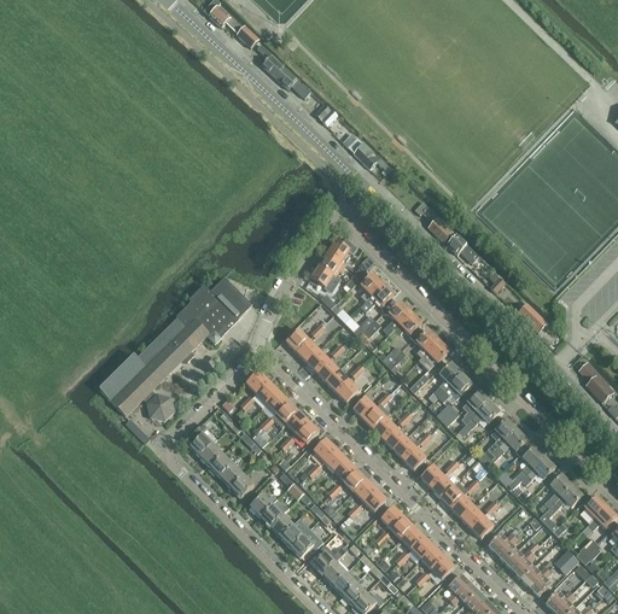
[(244,25),(242,29),(217,6),(209,16),(221,27),(226,22),(238,33),(237,34),(251,47),(258,39),(244,25)]
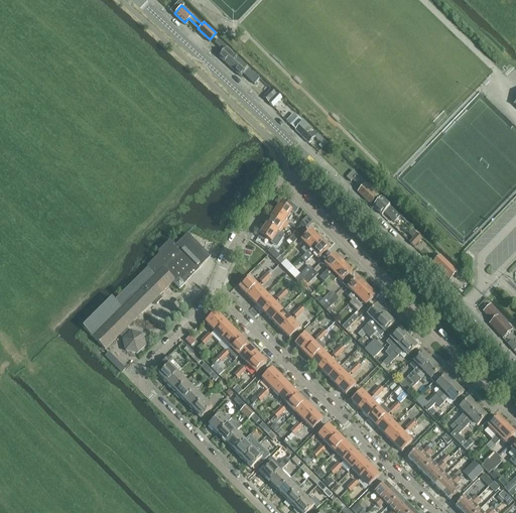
[(219,53),(230,65),(237,56),(232,51),(233,50),(227,45),(216,35),(214,38),(224,48),(219,53)]
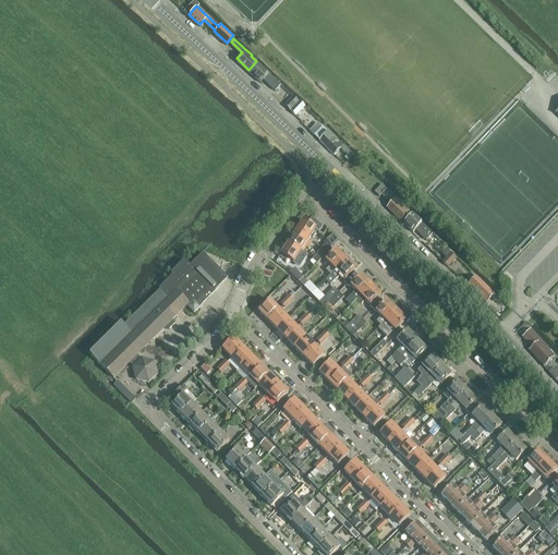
[(280,83),(277,80),(256,61),(249,70),(261,81),(263,77),(275,89),(280,83)]
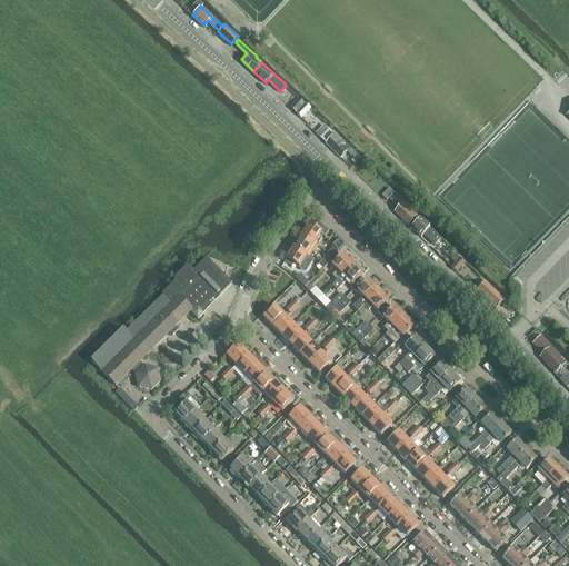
[(287,86),(281,92),(292,101),(298,96),(287,86)]
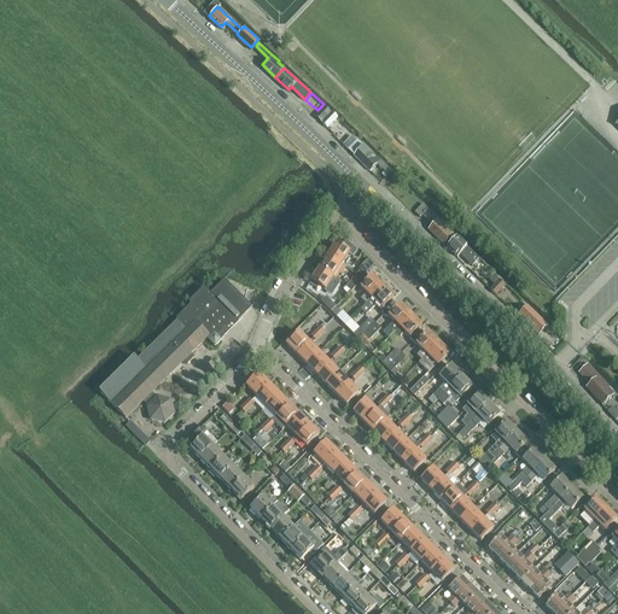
[(316,112),(322,118),(331,110),(325,104),(316,112)]
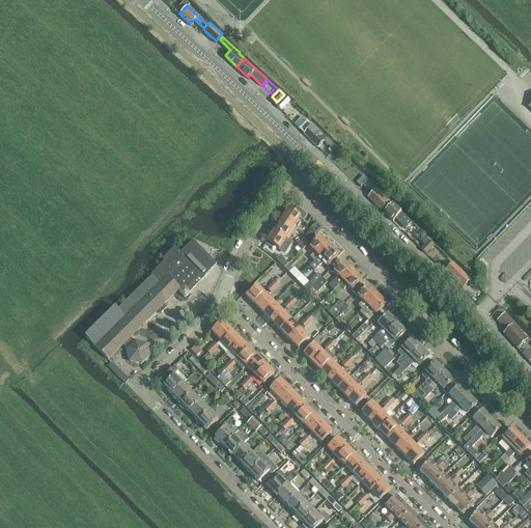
[(277,103),(281,108),(290,99),(285,94),(277,103)]
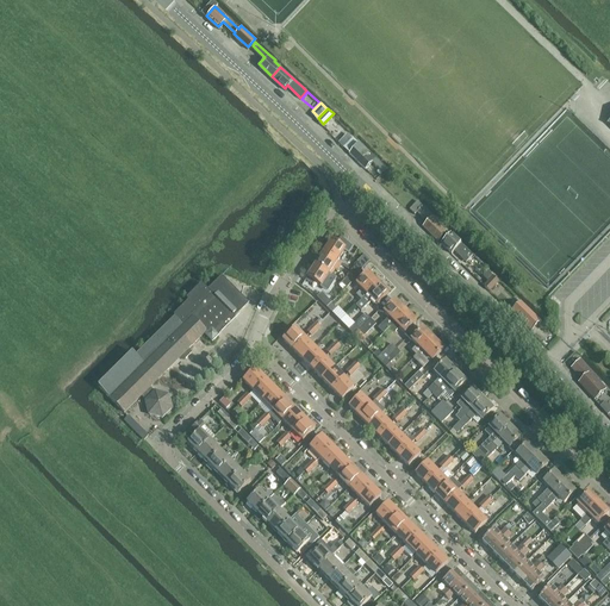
[(343,144),(349,150),(366,167),(372,160),(383,170),(386,166),(368,148),(367,149),(353,136),(343,144)]
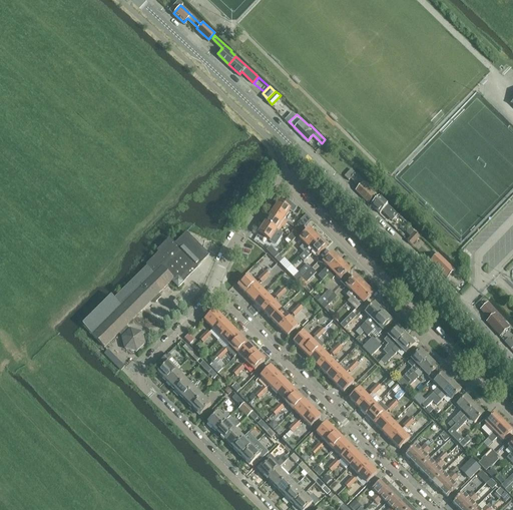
[(349,178),(351,176),(355,171),(351,167),(344,173),(349,178)]
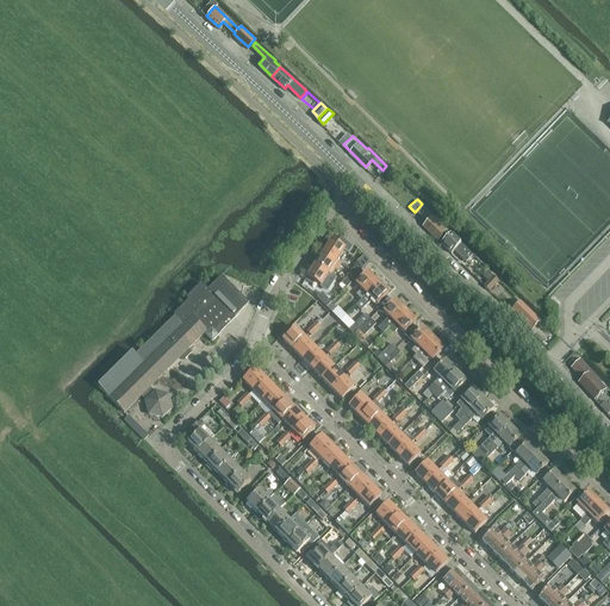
[(422,204),(417,210),(427,219),(423,224),(437,238),(447,229),(433,213),(422,204)]
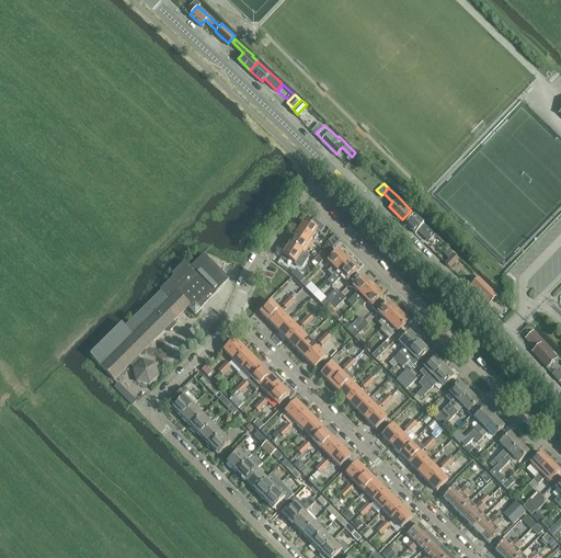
[(405,221),(415,231),(418,228),(428,239),(435,232),(426,224),(424,221),(414,213),(405,221)]
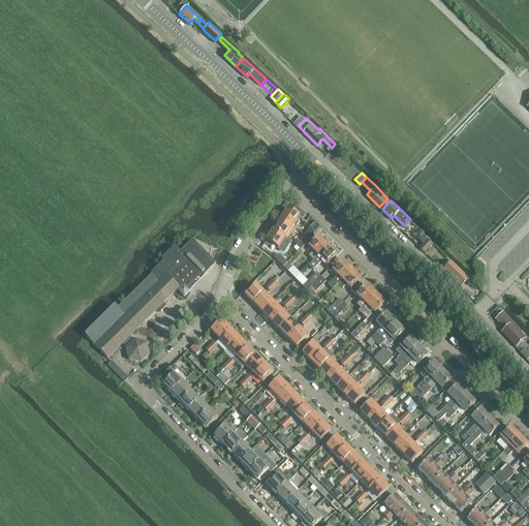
[(292,210),(287,207),(280,217),(292,224),(299,214),(303,216),(306,212),(297,203),(292,210)]
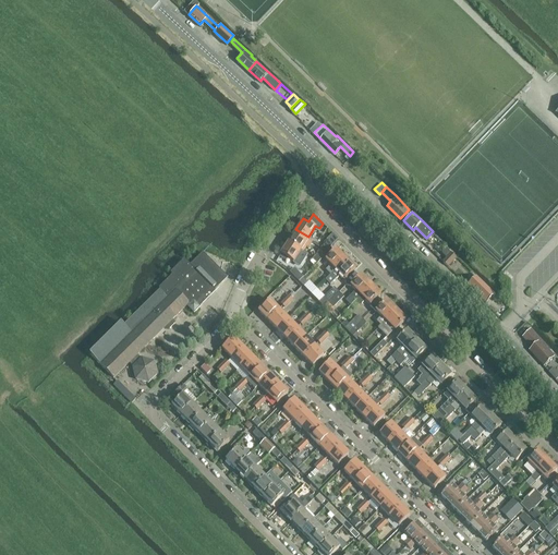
[(289,239),(288,240),(301,249),(303,250),(306,244),(308,245),(312,240),(308,237),(295,229),(292,233),(291,232),(287,238),(289,239)]
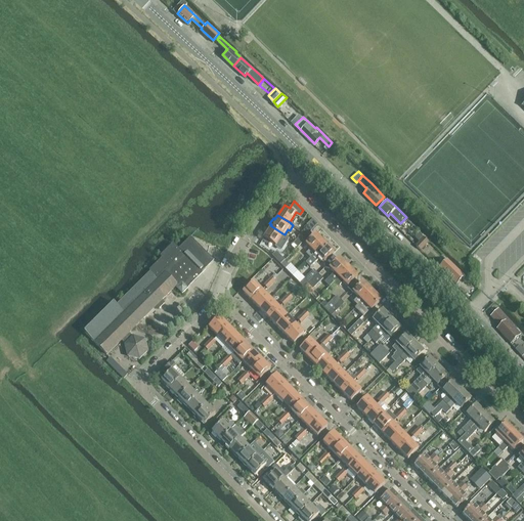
[(299,232),(303,236),(312,228),(308,223),(299,232)]
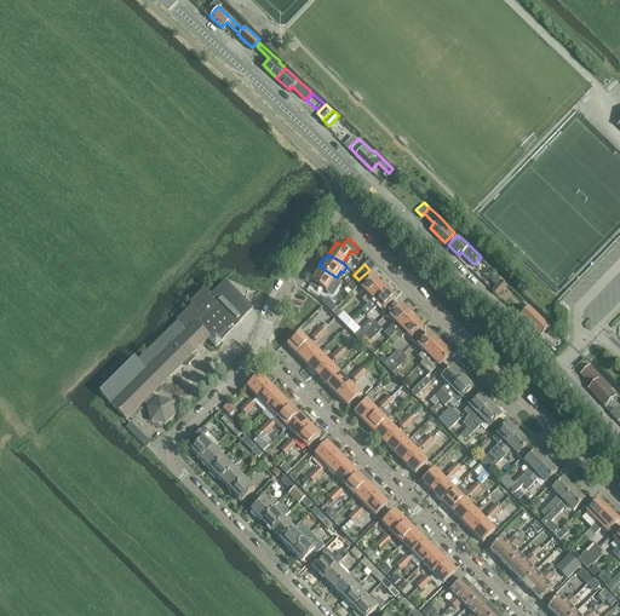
[(334,276),(320,266),(313,278),(313,280),(311,281),(317,286),(319,283),(326,288),(334,276)]
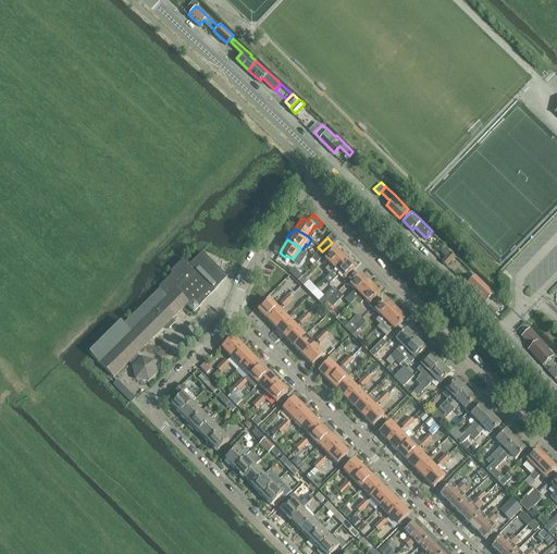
[(441,250),(445,255),(442,258),(447,263),(455,256),(445,246),(441,250)]
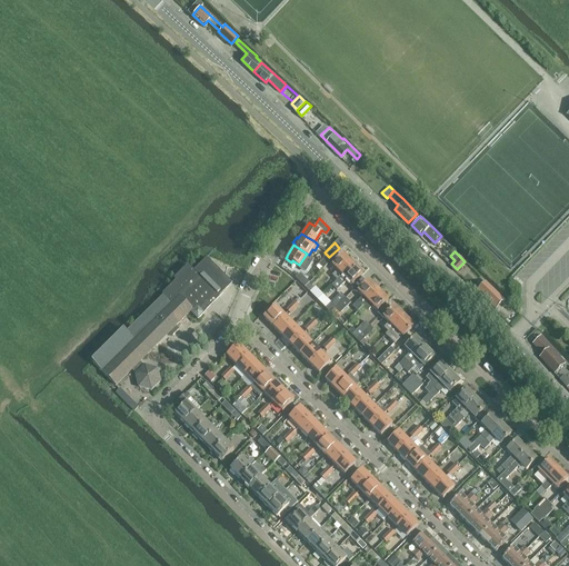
[(332,272),(337,278),(342,272),(352,262),(343,252),(332,264),(337,268),(332,272)]
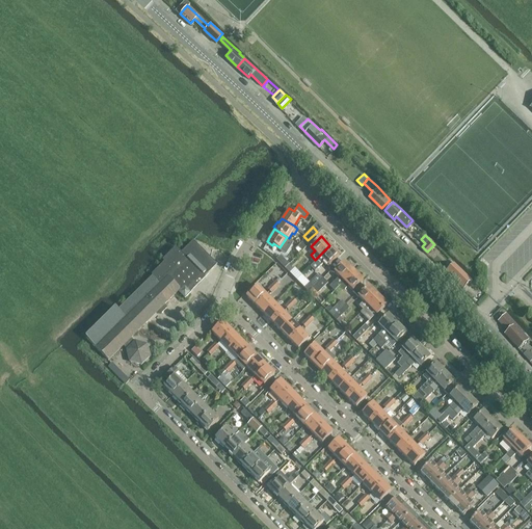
[(185,295),(193,288),(190,285),(204,272),(205,274),(216,263),(205,252),(206,250),(205,250),(193,239),(182,250),(176,244),(162,258),(164,260),(152,272),(153,273),(118,308),(115,305),(85,335),(108,358),(125,342),(129,346),(127,347),(130,359),(141,362),(150,353),(147,343),(135,340),(133,341),(129,337),(159,308),(162,310),(166,306),(163,302),(178,288),(185,295)]
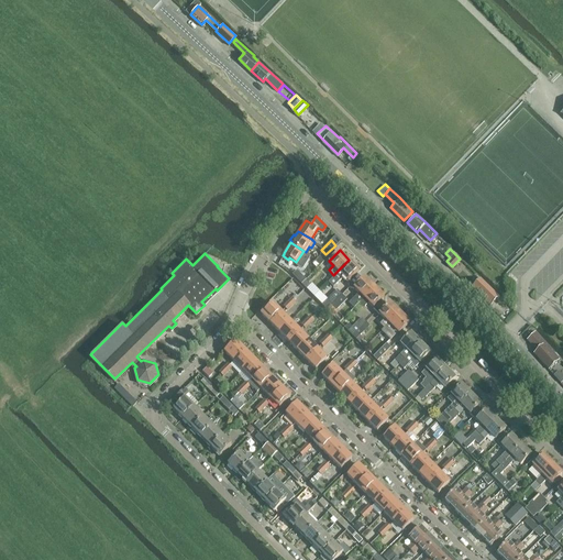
[(339,270),(333,275),(329,281),(333,285),(343,275),(348,280),(359,268),(349,260),(339,270)]
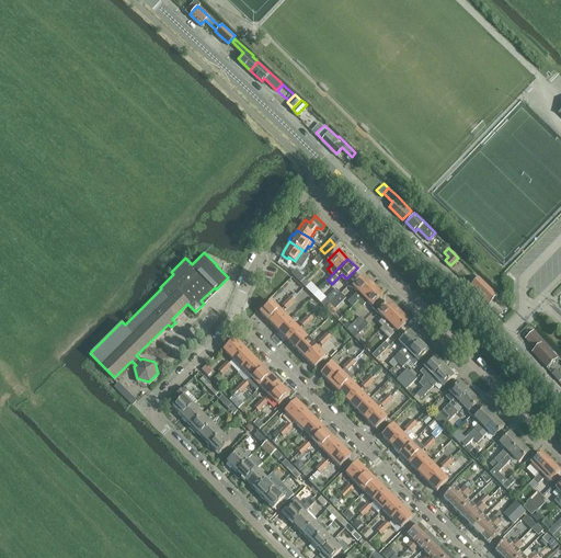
[(300,281),(305,276),(296,266),(292,271),(300,281)]
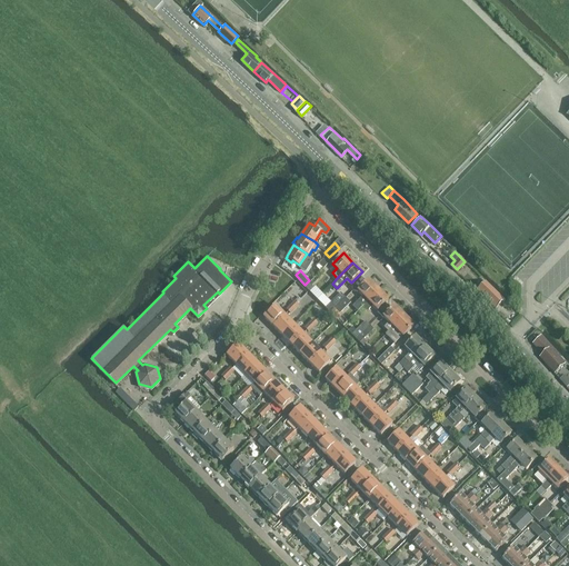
[(368,299),(379,288),(369,278),(358,289),(362,294),(352,304),(358,309),(365,303),(368,299)]
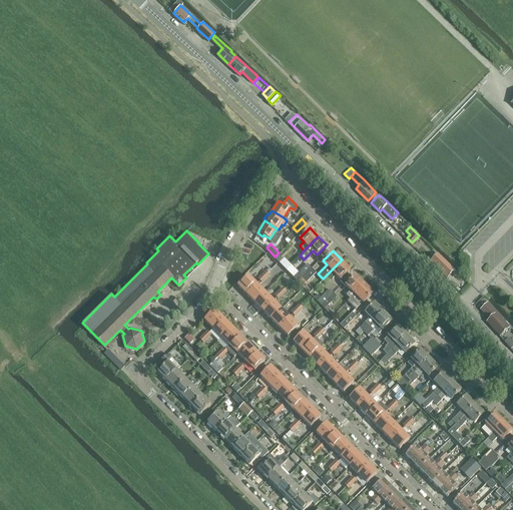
[(437,252),(430,260),(447,277),(447,276),(454,270),(455,269),(437,252)]
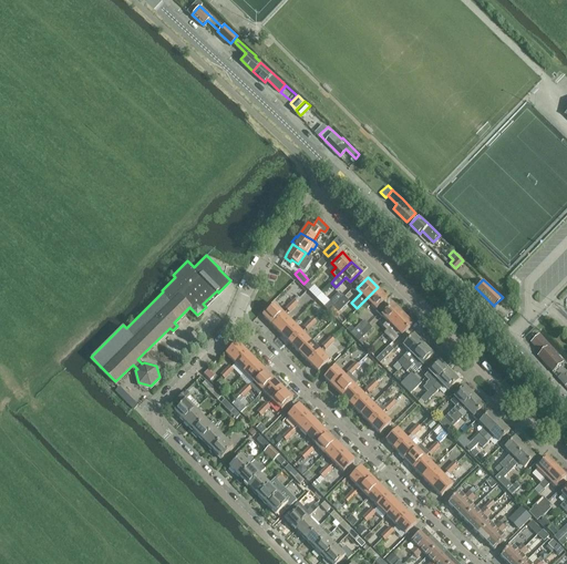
[(308,288),(325,303),(330,296),(315,282),(308,288)]
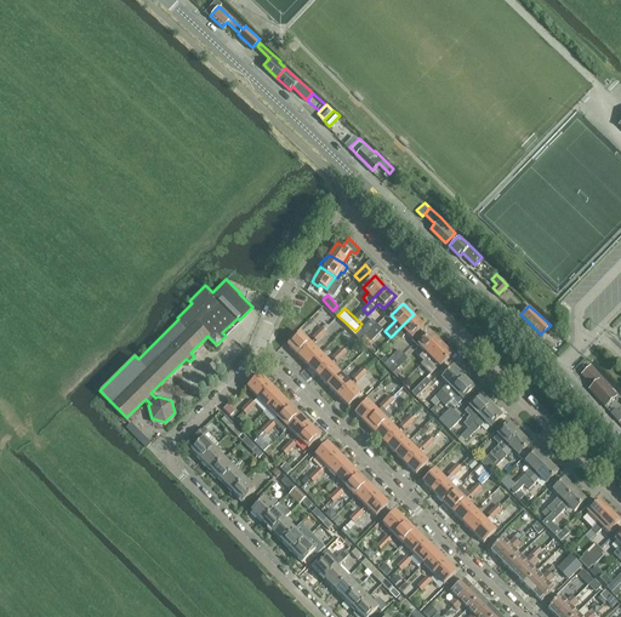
[(423,325),(414,314),(402,326),(398,330),(403,335),(406,331),(411,336),(423,325)]
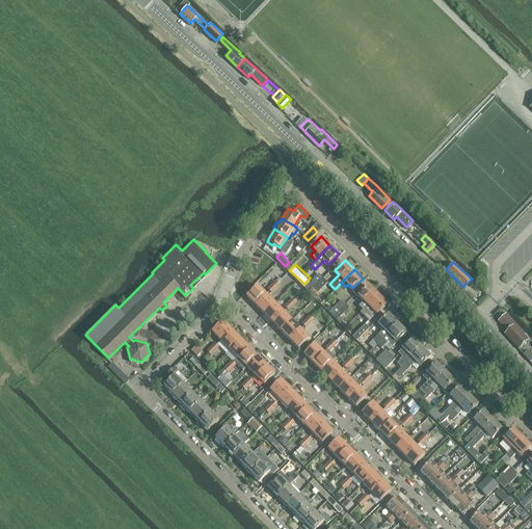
[(304,286),(309,290),(323,275),(318,271),(308,282),(309,283),(304,286)]
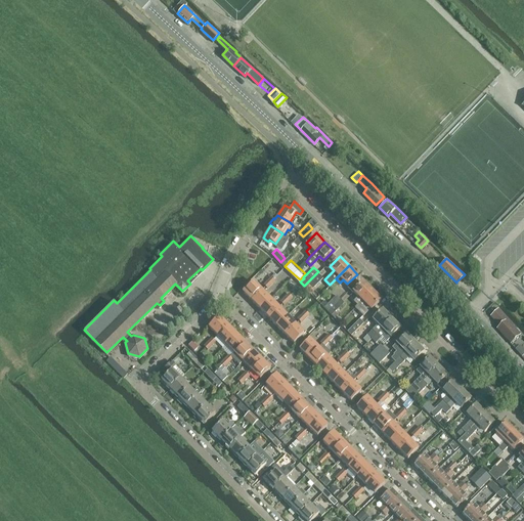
[(318,271),(304,286),(308,290),(311,286),(312,287),(323,276),(318,271)]
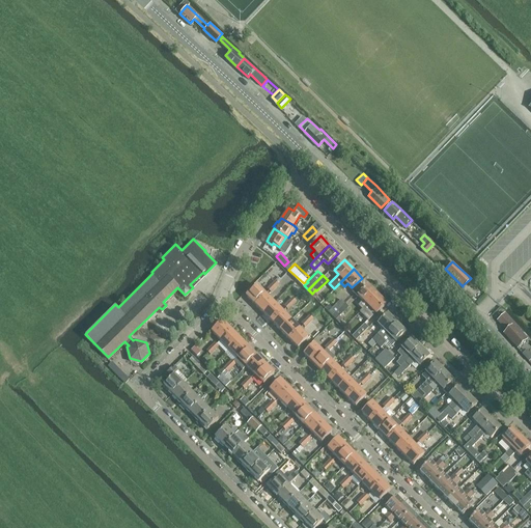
[(275,277),(271,282),(275,286),(279,282),(275,277)]
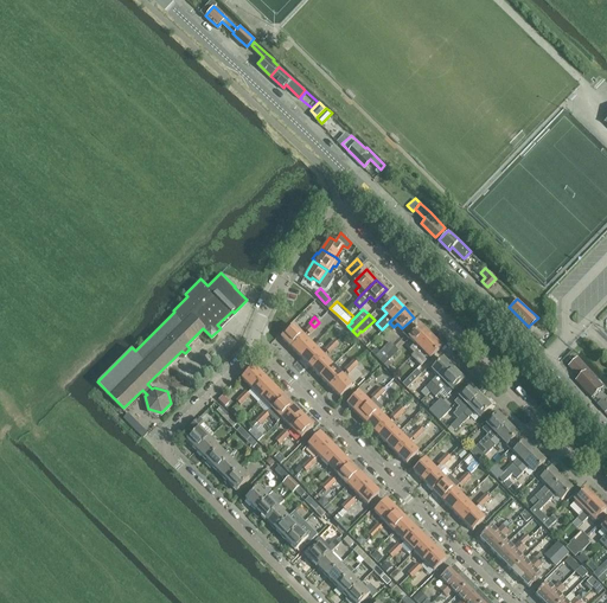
[(314,327),(310,322),(305,327),(310,332),(314,327)]
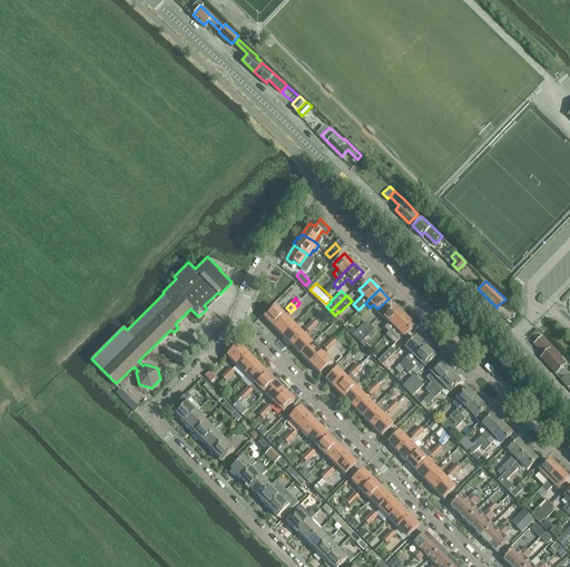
[(264,315),(273,324),(284,313),(275,304),(264,315)]
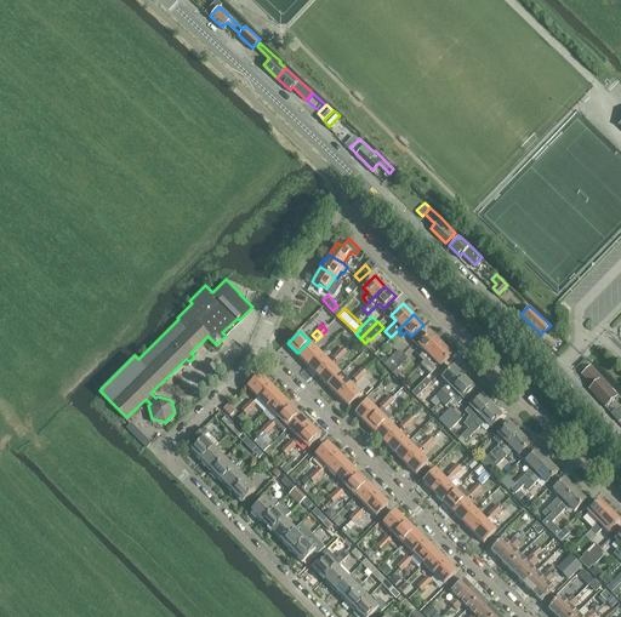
[(419,354),(423,359),(429,354),(442,342),(431,331),(419,343),(425,349),(419,354)]
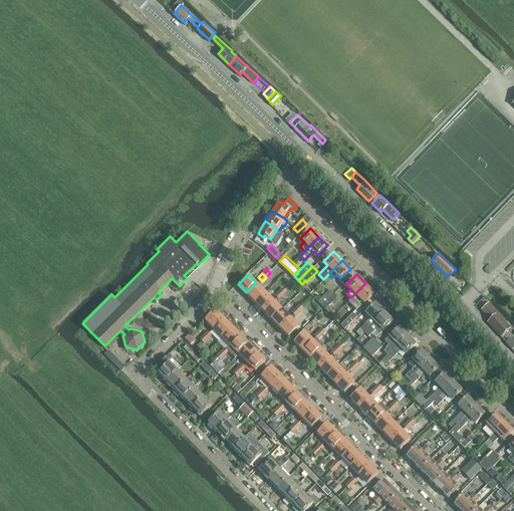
[(246,292),(255,301),(265,291),(256,282),(246,292)]
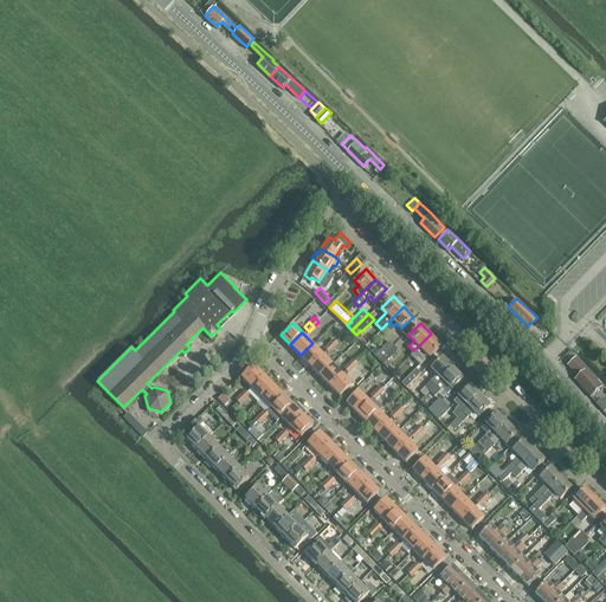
[(419,345),(413,350),(411,353),(420,363),(429,355),(429,356),(440,344),(431,334),(419,345)]
